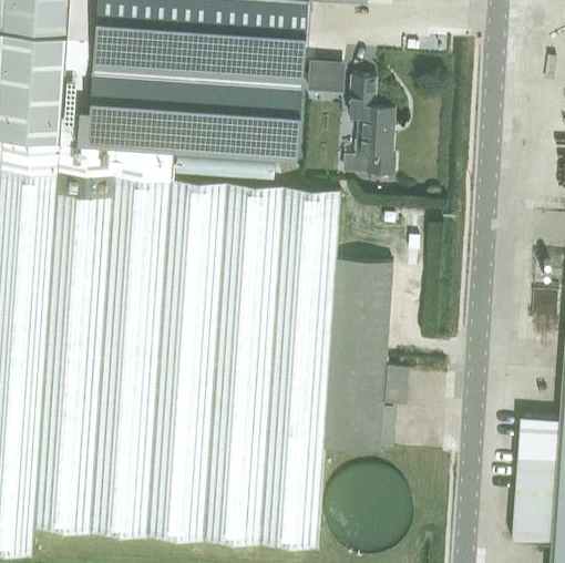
[(0,0),(0,555),(34,558),(37,532),(168,540),(271,548),(307,550),(319,551),(327,450),(382,454),(382,449),(388,365),(394,264),(339,260),(343,192),(288,188),(173,183),(175,156),(290,163),(299,163),(302,106),(305,75),(309,0),(345,0),(369,1),(369,0),(0,0)]
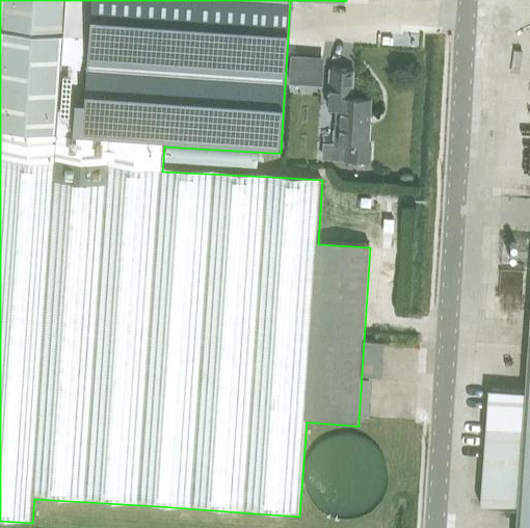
[(369,148),(372,104),(354,103),(355,75),(333,74),(330,112),(340,112),(337,146),(346,147),(345,163),(372,165),(373,149),(369,148)]
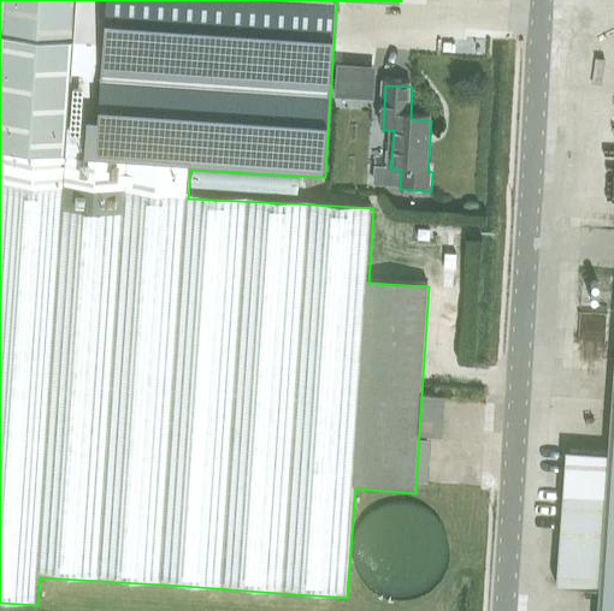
[(373,225),(373,239),(383,241),(384,225),(373,225)]
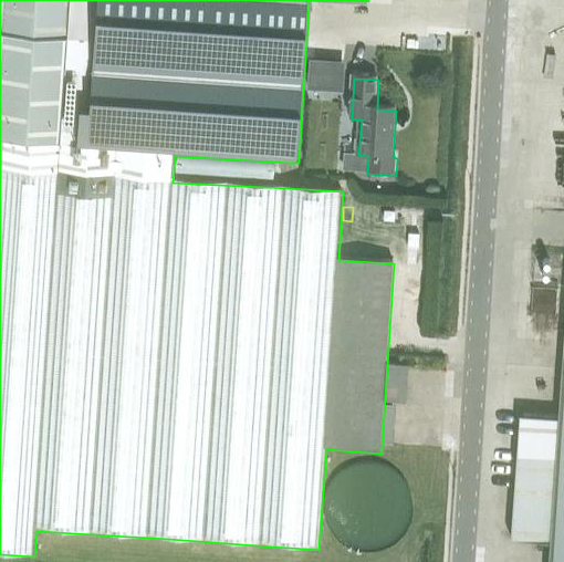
[(396,225),(397,215),(386,215),(386,224),(396,225)]
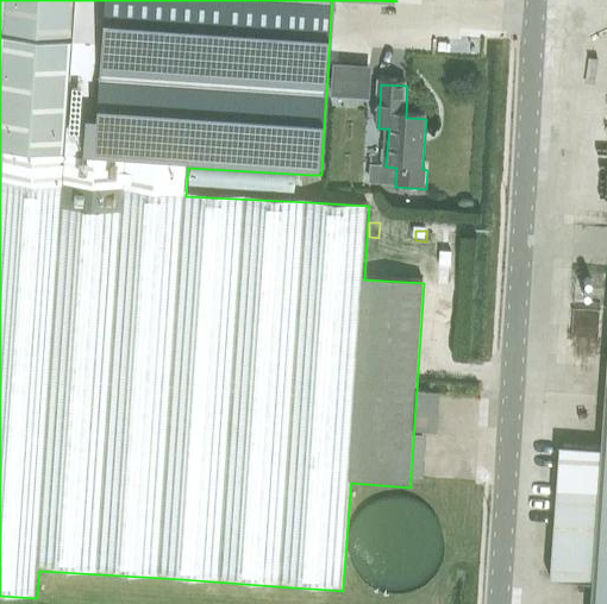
[(554,505),(549,584),(592,586),(589,603),(606,603),(606,346),(600,453),(558,451),(554,505)]
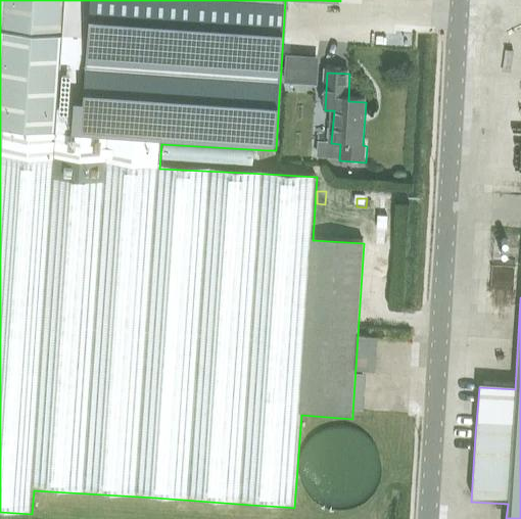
[(378,472),(378,471),(377,464),(375,456),(372,450),(367,443),(362,439),(356,435),(348,432),(342,431),(335,431),(326,433),(319,436),(313,441),(306,447),(302,455),(300,463),(299,470),(299,478),(301,485),(304,490),(310,498),(315,503),(323,508),(328,509),(336,511),(343,510),(352,508),(360,504),(367,499),(371,493),(375,486),(377,478),(378,472)]
